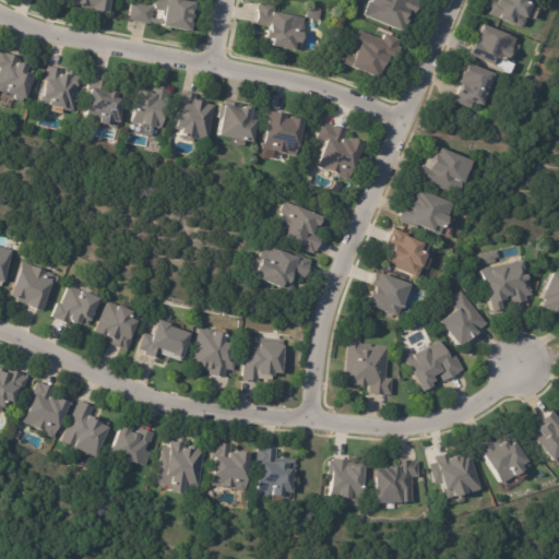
[(111,0),(110,12),(95,9),(96,6),(95,4),(94,10),(83,8),(83,4),(78,3),(78,0),(111,0)]
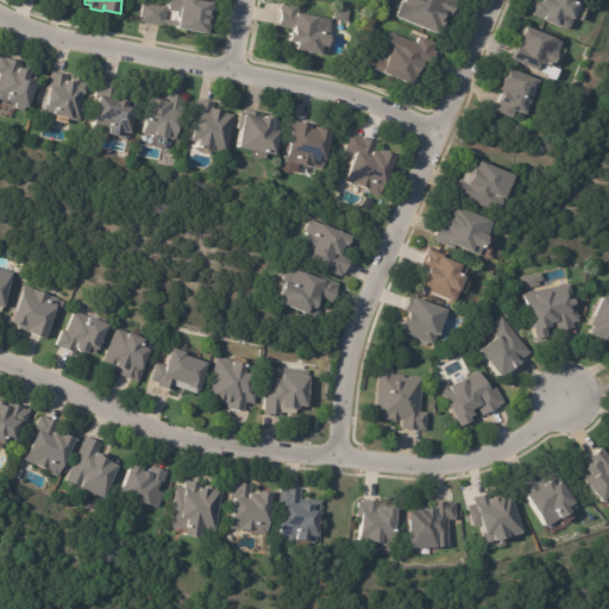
[(209,13),(206,35),(161,25),(161,27),(137,23),(140,4),(164,8),(162,22),(176,24),(181,0),(196,0),(196,1),(212,4),(209,13)]
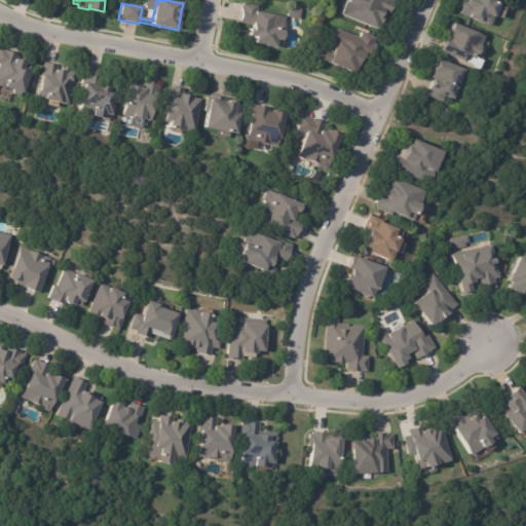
[(390,0),(390,2),(392,3),(387,15),(383,13),(381,17),(383,19),(381,24),(380,24),(377,31),(340,15),(345,2),(347,2),(347,0),(390,0)]
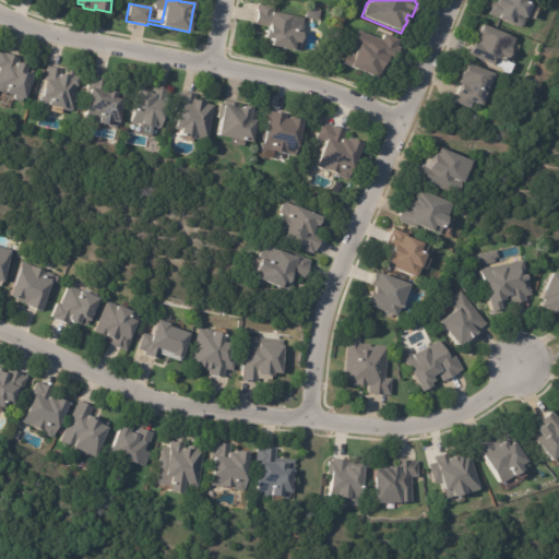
[(530,0),(536,2),(530,18),(527,16),(523,27),(511,23),(512,22),(502,18),(501,19),(490,14),(492,8),(490,7),(494,0),(497,2),(498,0),(530,0)]
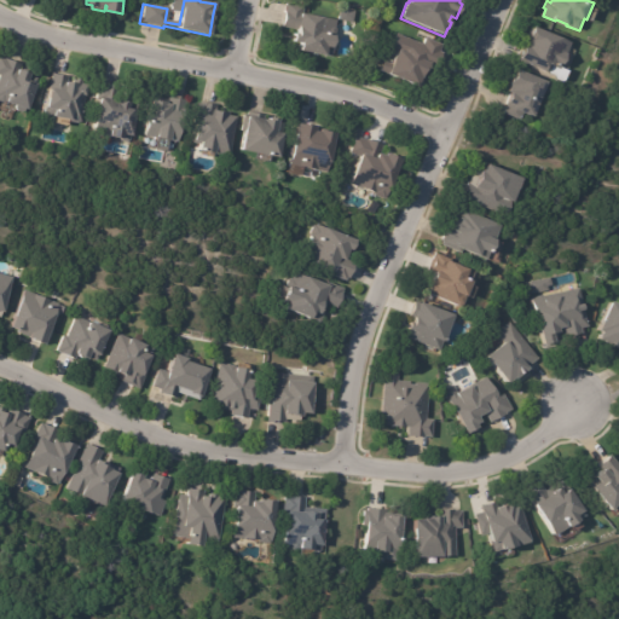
[(330,27),(329,33),(334,33),(330,52),(328,55),(300,50),(301,41),(293,40),(294,32),(298,32),(298,29),(281,27),(284,1),(302,4),(301,12),(323,16),(331,18),(330,27)]
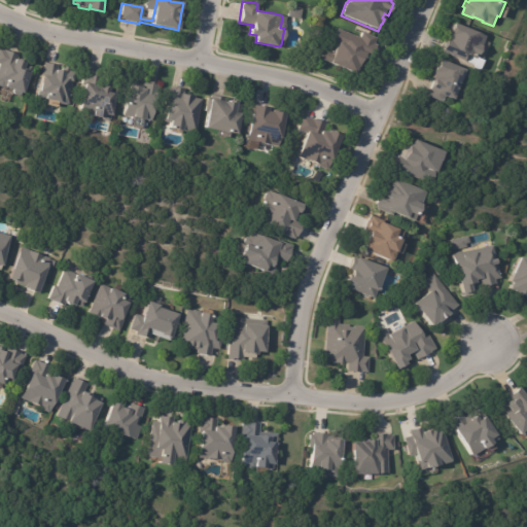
[(485,40),(478,59),(470,56),(468,63),(463,61),(463,59),(442,51),(443,49),(445,44),(448,38),(451,39),(453,34),(452,34),(454,31),(453,31),(456,22),(487,36),(485,40)]
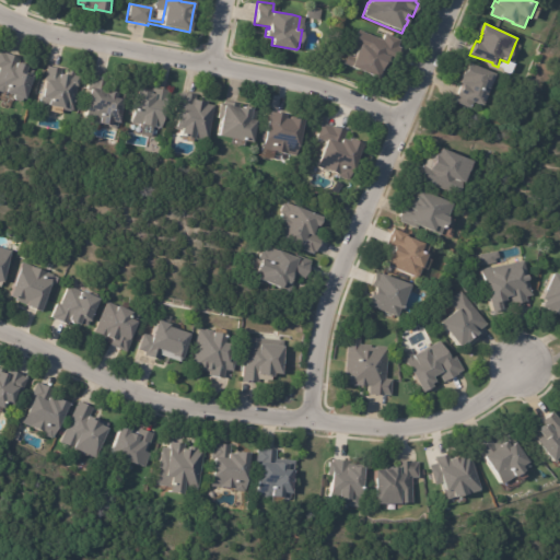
[(376,36),(385,41),(387,34),(403,41),(400,46),(404,47),(398,60),(395,58),(386,79),(356,67),(354,67),(347,63),(350,55),(359,58),(363,48),(356,45),(362,31),(376,36)]
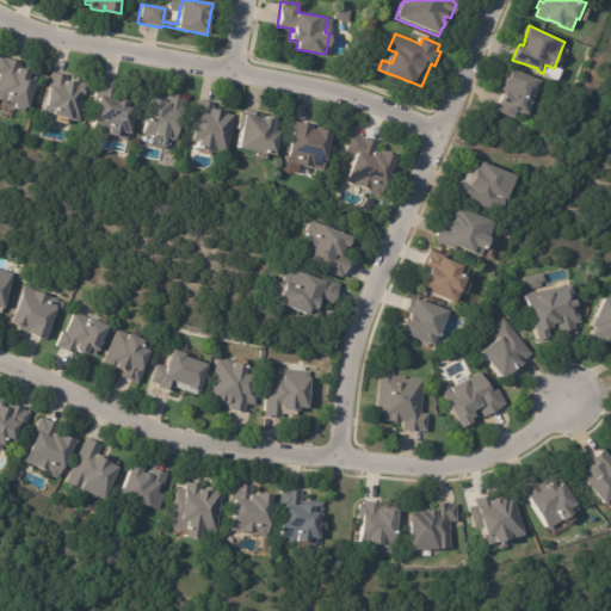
[(0,55),(1,56),(18,62),(14,72),(17,73),(18,68),(31,72),(29,80),(37,82),(29,109),(28,107),(26,110),(23,111),(19,110),(17,106),(18,104),(6,99),(2,100),(0,99),(0,55)]
